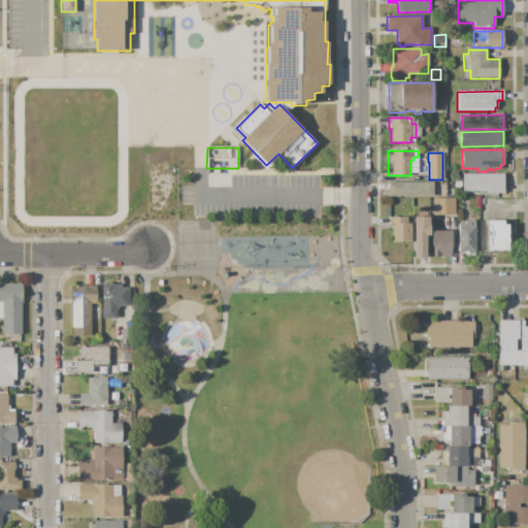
[(413,172),(417,172),(417,164),(425,164),(425,172),(428,172),(428,180),(413,180),(413,172)]
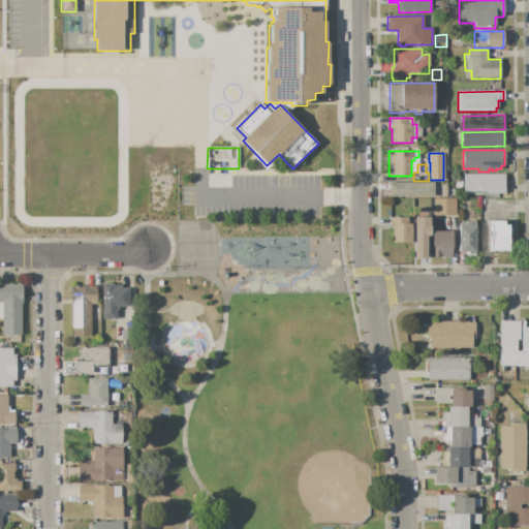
[(463,174),(504,174),(505,193),(484,193),(484,192),(463,192),(463,174)]
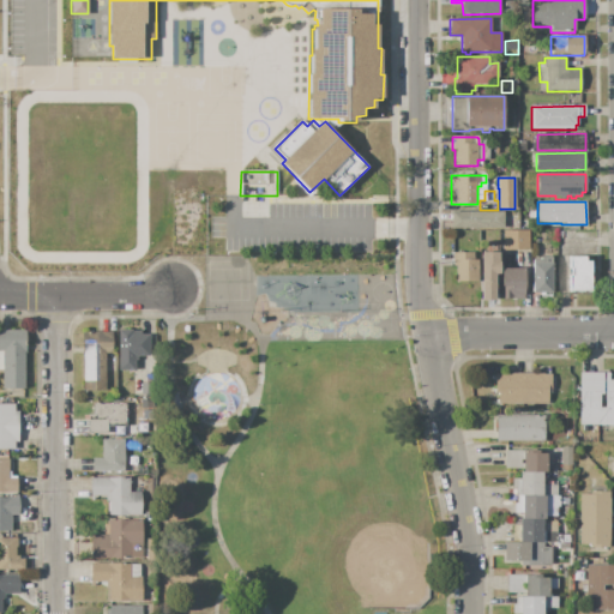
[(451,212),(504,211),(504,229),(451,229),(451,212)]
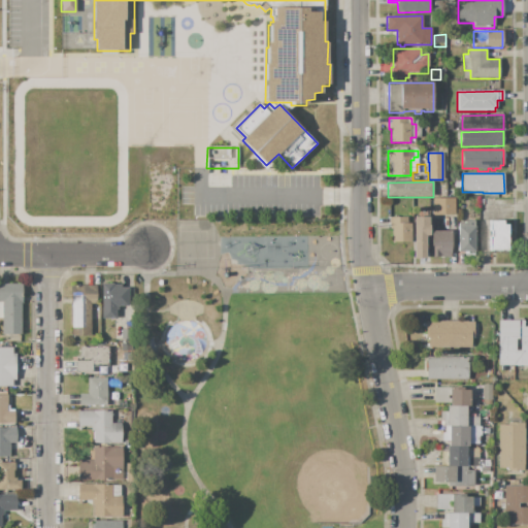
[(432,199),(455,199),(455,217),(433,217),(432,199)]
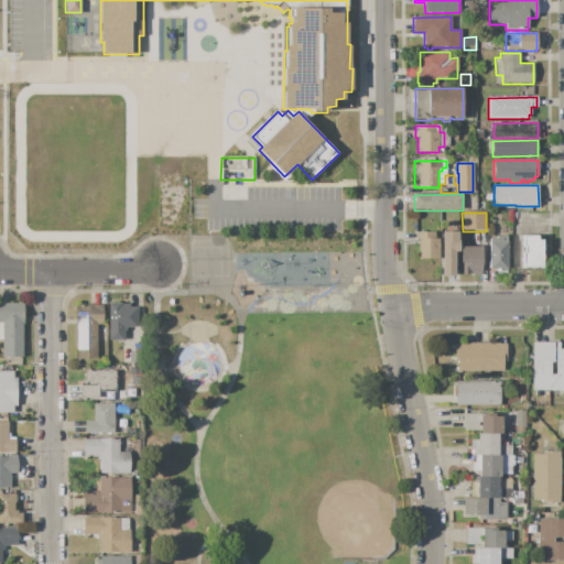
[(415,232),(434,232),(434,238),(440,238),(440,259),(419,259),(419,245),(416,245),(416,240),(415,240),(415,232)]
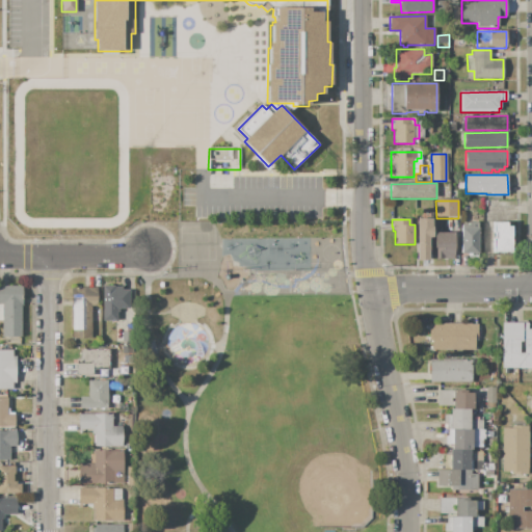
[(416,219),(432,219),(432,227),(433,227),(433,237),(429,237),(429,247),(430,247),(430,257),(429,257),(429,261),(417,261),(416,219)]
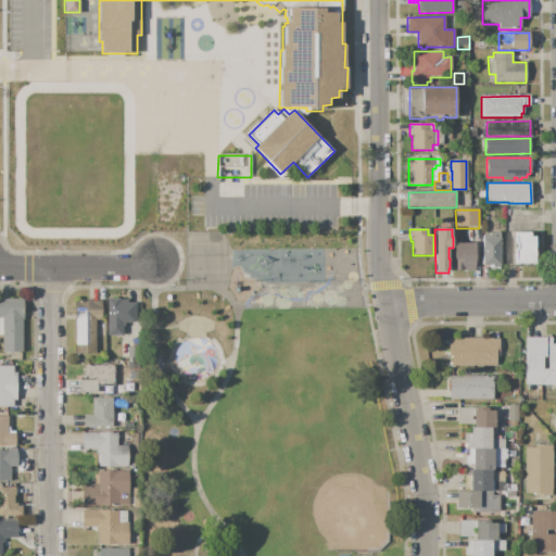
[(482,236),(490,236),(490,232),(500,232),(500,266),(488,266),(488,265),(482,265),(482,236)]
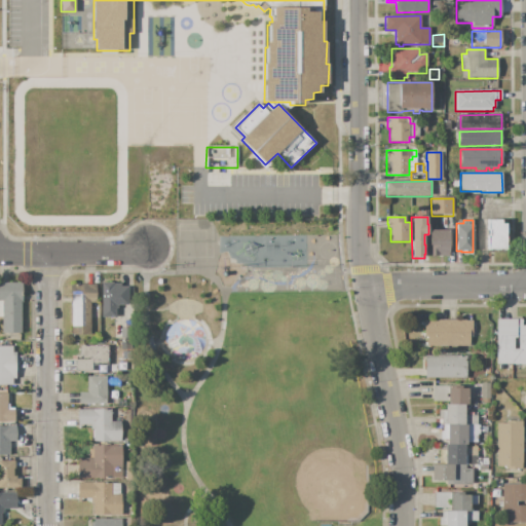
[(487,220),(500,220),(500,223),(506,223),(506,250),(487,250),(487,236),(489,236),(489,230),(487,230),(487,220)]
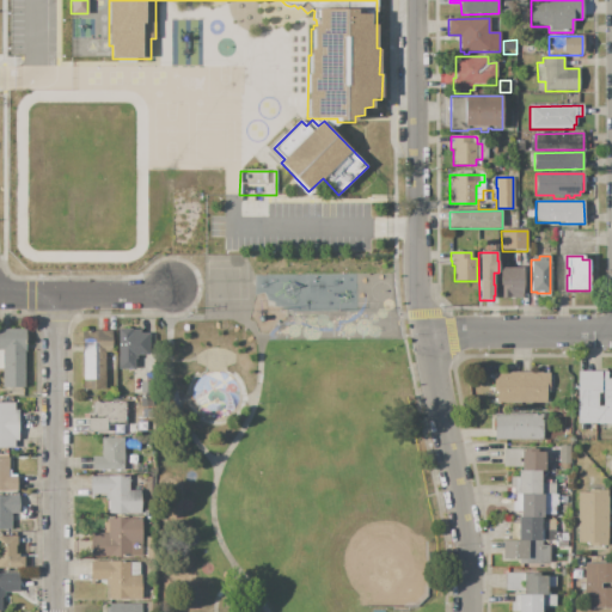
[(500,268),(524,268),(524,298),(509,298),(500,298),(500,292),(501,292),(501,285),(500,285),(500,268)]
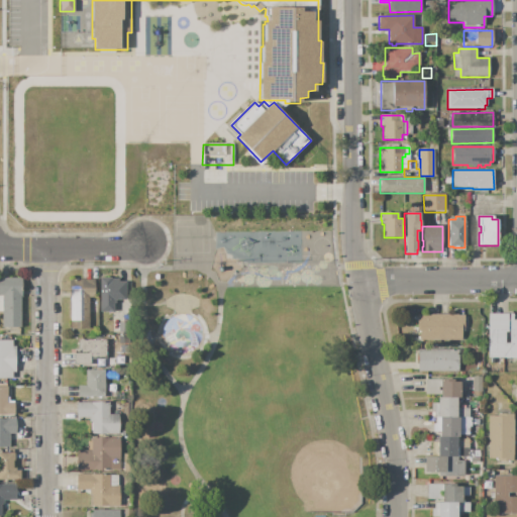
[(0,278),(22,278),(22,297),(21,297),(21,327),(2,327),(2,311),(0,311),(0,278)]
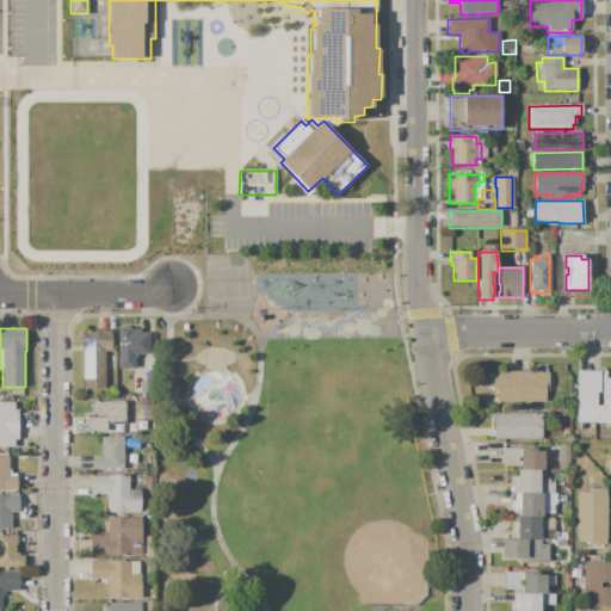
[(118,328),(131,328),(131,329),(141,329),(141,333),(149,333),(149,355),(136,355),(136,359),(134,359),(134,368),(118,368),(118,328)]
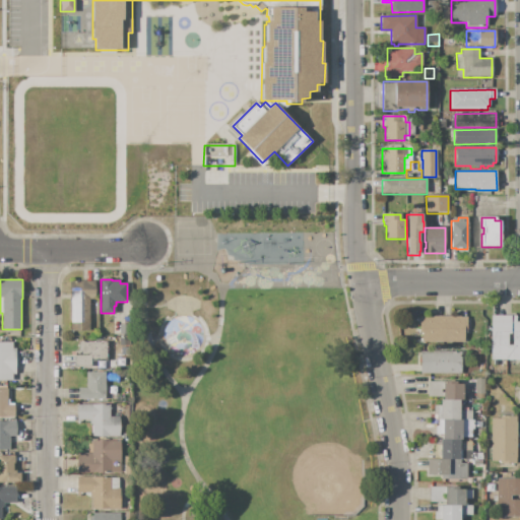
[(69,281),(95,281),(95,299),(88,299),(88,331),(69,331),(69,281)]
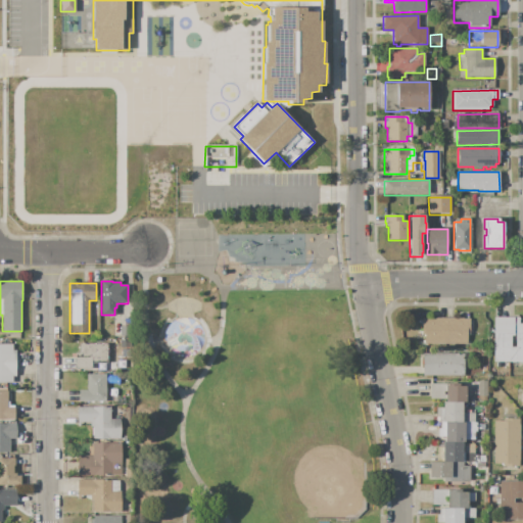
[(422,319),(428,319),(428,318),(463,319),(463,320),(470,320),(470,335),(467,335),(467,344),(424,343),(424,335),(422,335),(422,319)]
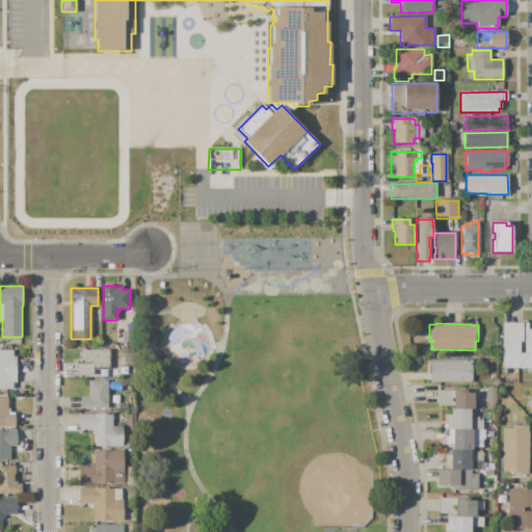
[(502,323),(528,324),(527,329),(531,329),(531,368),(502,368),(502,323)]
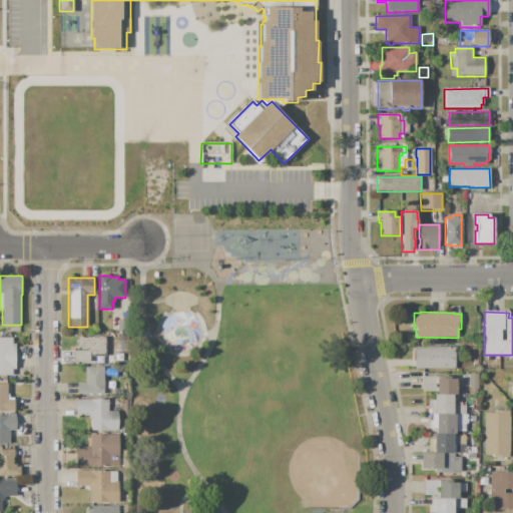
[(117,321),(129,321),(129,331),(117,331),(117,321)]
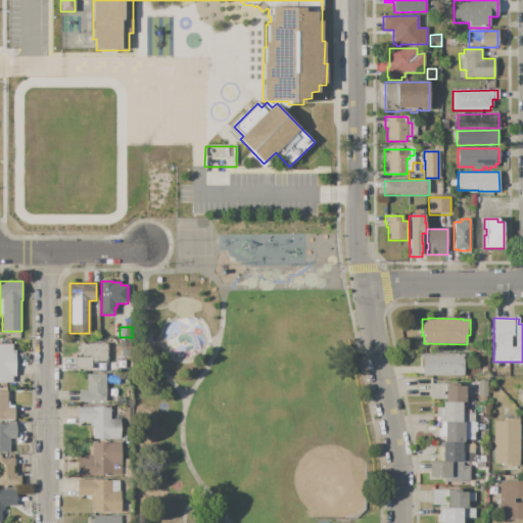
[(76,352),(80,352),(80,343),(107,343),(107,363),(92,363),(92,370),(76,370),(76,352)]
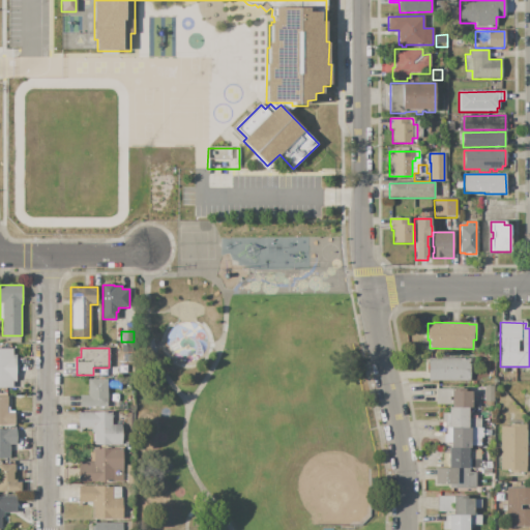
[(0,349),(12,349),(12,355),(16,355),(17,381),(12,381),(12,388),(0,388),(0,349)]
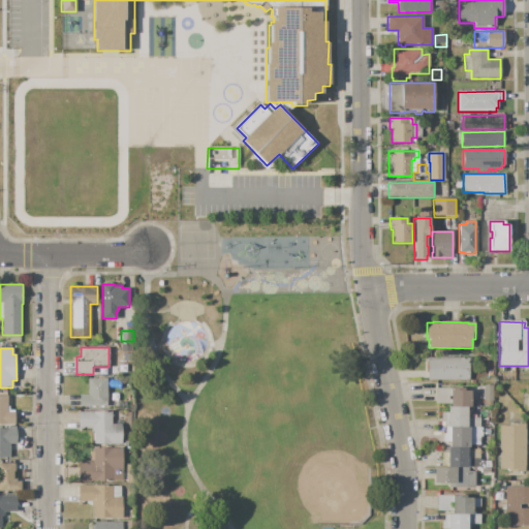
[(427,359),(474,359),(474,368),(469,368),(468,380),(427,380),(427,359)]
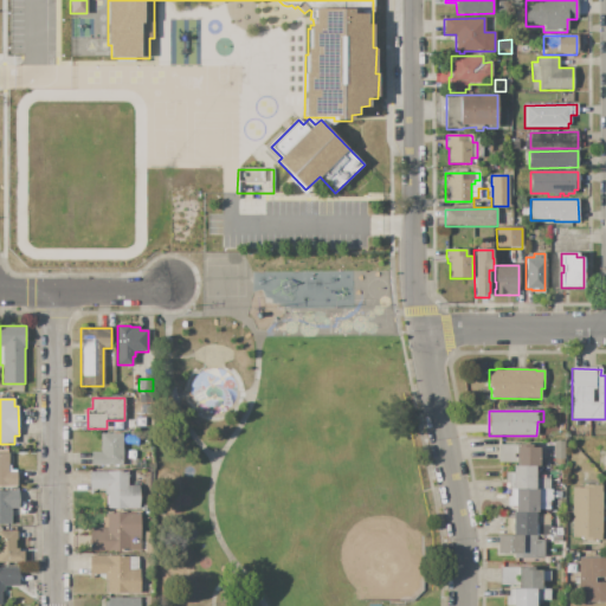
[(91,452),(101,452),(101,433),(122,433),(122,468),(91,468),(91,452)]
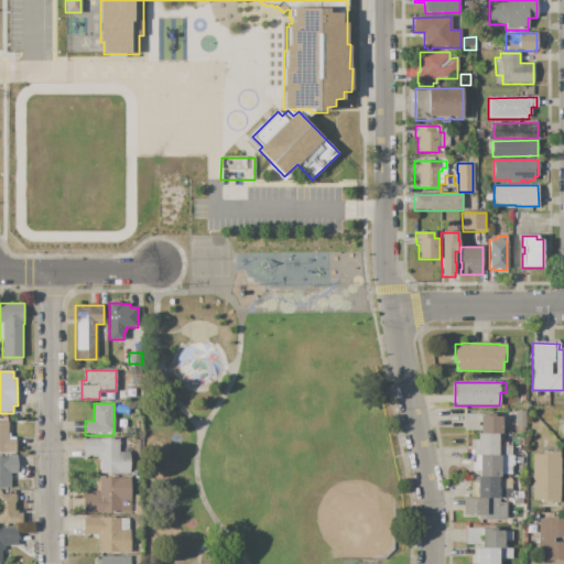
[(516,411),(525,411),(525,427),(524,427),(524,433),(518,433),(518,427),(516,427),(516,411)]
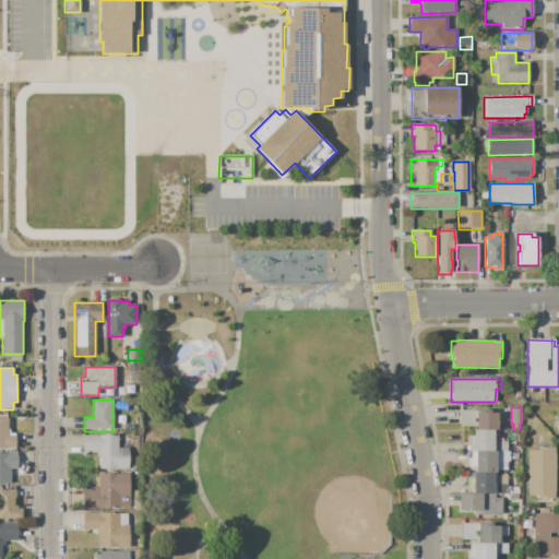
[(476,430),(476,427),(460,427),(460,409),(491,411),(491,413),(497,413),(497,430),(495,430),(476,430)]
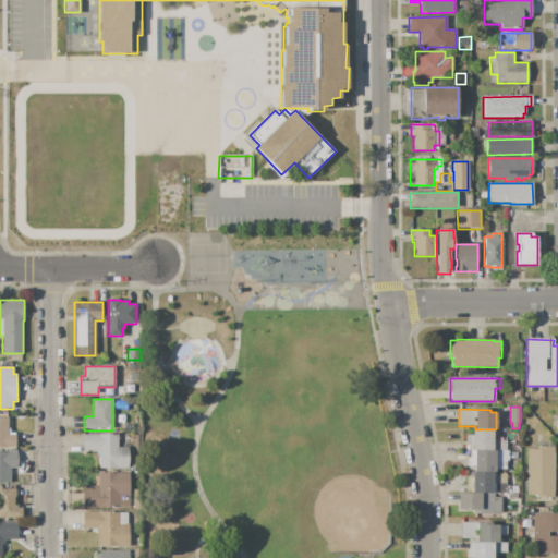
[(0,417),(8,417),(8,434),(15,434),(15,448),(0,448),(0,417)]
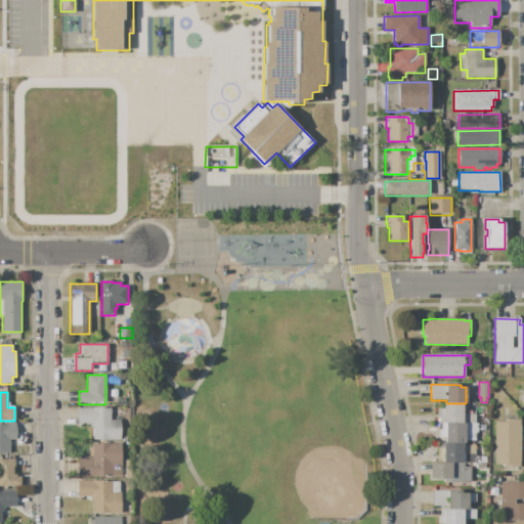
[(475,424),(442,424),(439,424),(439,417),(437,417),(437,409),(443,409),(443,403),(446,403),(464,403),(464,405),(470,406),(470,413),(475,413),(475,424)]
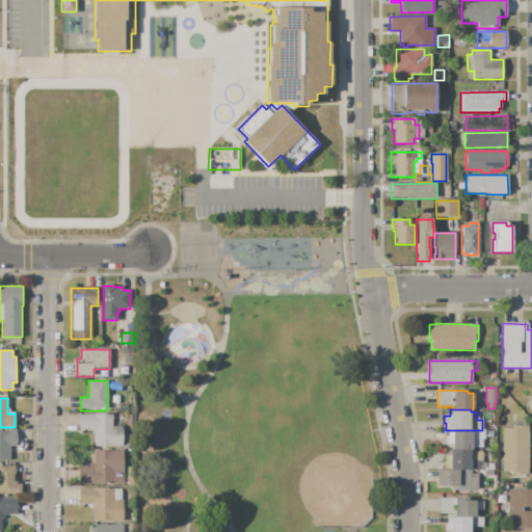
[(79,415),(112,415),(112,427),(123,427),(123,447),(95,447),(95,434),(91,434),(91,430),(81,430),(81,434),(79,434),(79,415)]
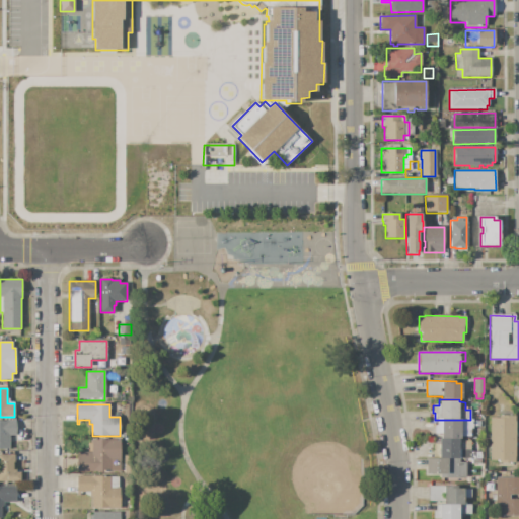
[(490,419),(499,419),(499,416),(515,416),(515,422),(516,422),(515,456),(515,463),(499,463),(499,460),(490,460),(490,419)]
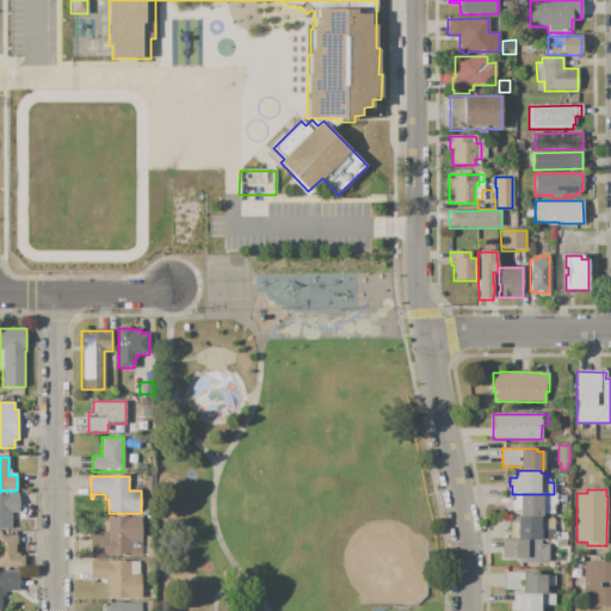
[(519,517),(519,511),(512,511),(512,501),(516,501),(516,494),(554,494),(557,494),(556,505),(555,505),(555,514),(542,514),(542,517),(541,517),(519,517)]
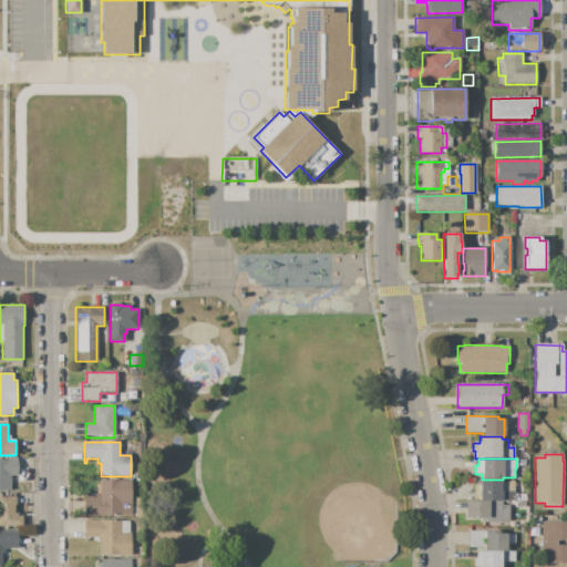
[(0,460),(18,460),(18,476),(10,476),(10,491),(0,491),(0,460)]
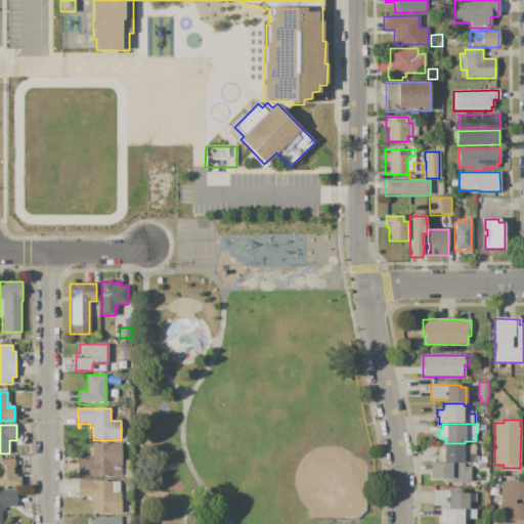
[(443,464),(443,443),(445,443),(464,443),(463,445),(476,445),(476,456),(480,456),(480,460),(483,460),(483,464),(465,464),(443,464)]
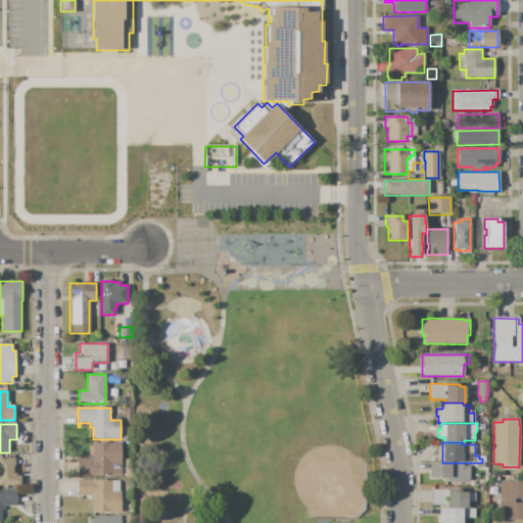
[(77,456),(89,456),(89,443),(121,443),(121,475),(111,475),(111,476),(77,476),(77,456)]
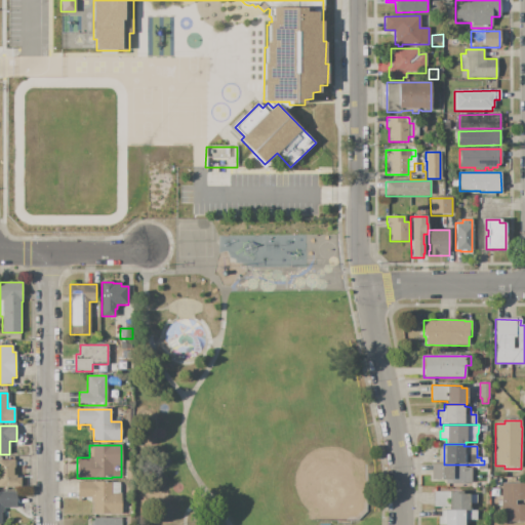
[(0,459),(14,459),(14,468),(14,475),(16,475),(16,478),(21,478),(21,487),(0,487),(0,459)]
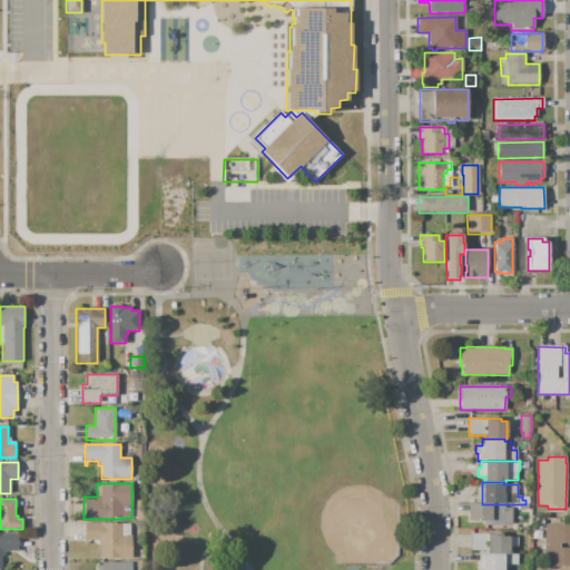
[(468,503),(482,504),(505,504),(505,508),(512,508),(512,524),(505,524),(504,526),(483,526),(483,521),(468,521),(468,503)]
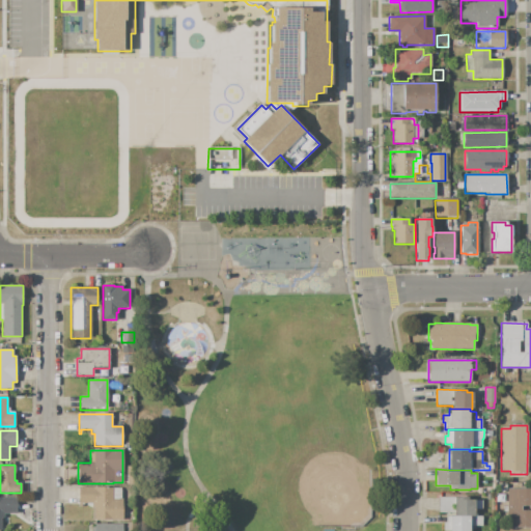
[(79,486),(113,486),(113,487),(121,487),(121,499),(122,499),(122,521),(92,521),(92,503),(83,503),(83,507),(79,507),(79,486)]
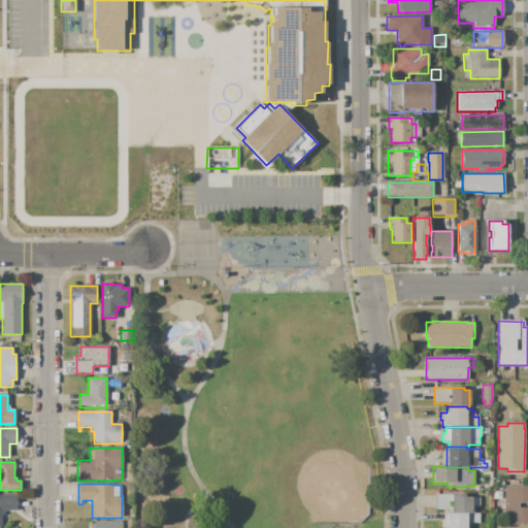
[(504,486),(527,486),(527,525),(504,525),(504,522),(498,522),(498,509),(504,509),(504,486)]
